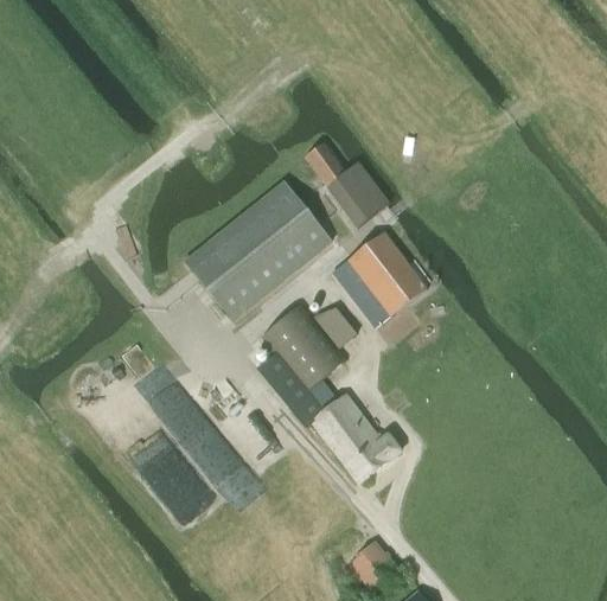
[(184,260),(231,319),(332,240),(285,180),(184,260)]
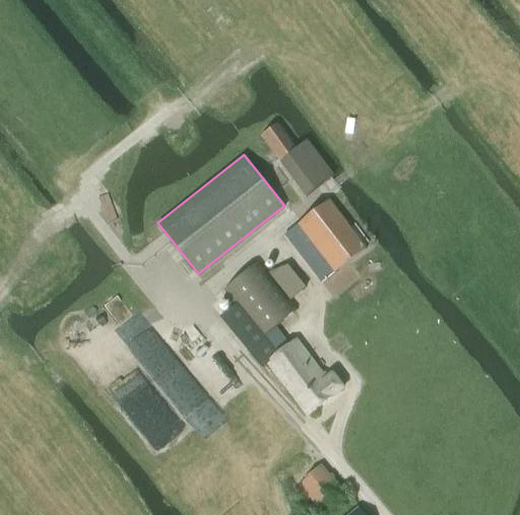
[(329,197),(284,231),(323,278),(366,246),(329,197)]
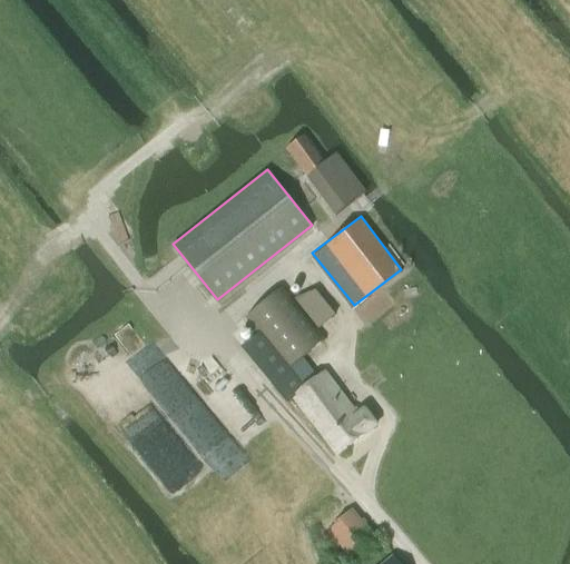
[(296,295),(320,325),(335,312),(315,287),(296,295)]
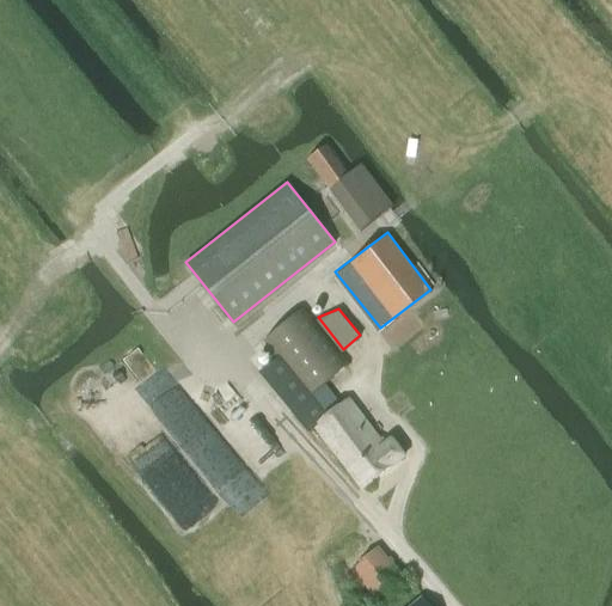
[(273,347),(310,393),(324,380),(350,360),(312,314),(273,347)]
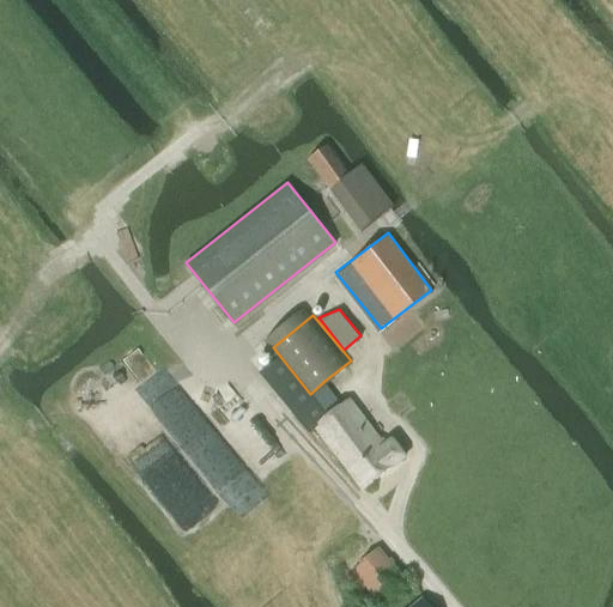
[(325,381),(310,394),(326,414),(341,402),(325,381)]
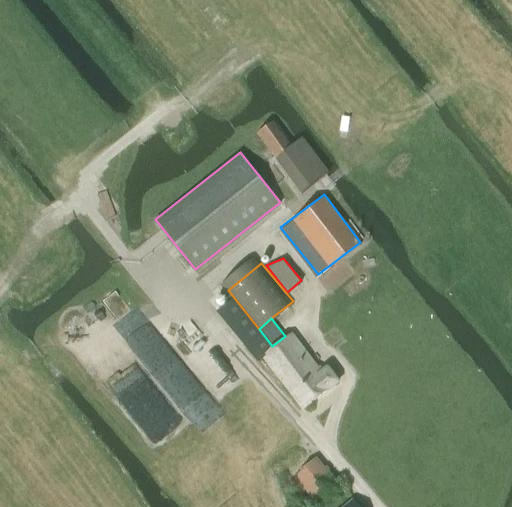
[(303,405),(338,379),(327,364),(320,369),(292,331),(285,336),(272,346),(270,348),(263,353),(303,405)]
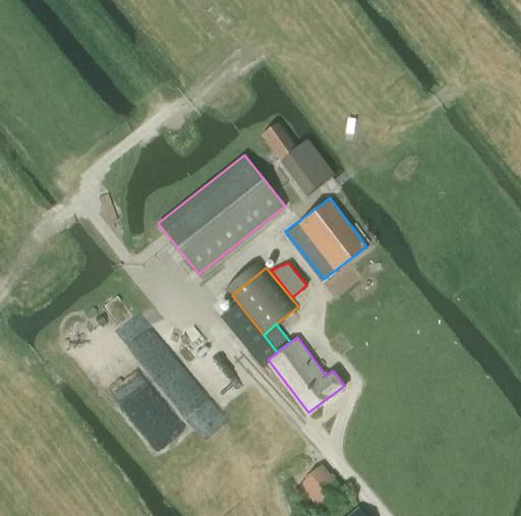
[(304,484),(297,490),(305,500),(312,494),(323,507),(343,490),(321,463),(300,480),(304,484)]
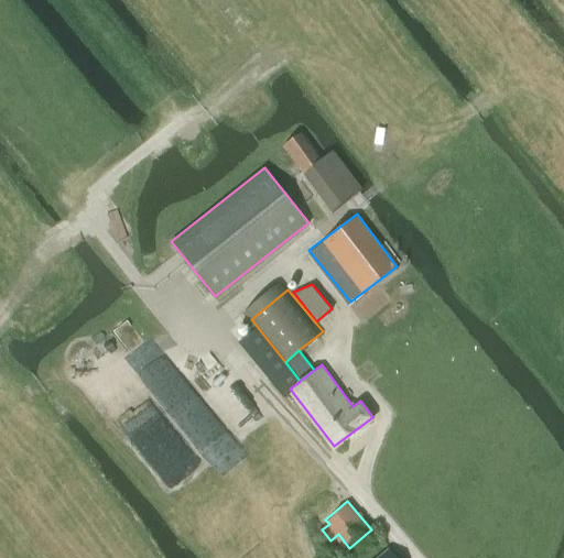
[(397,557),(388,547),(375,557),(397,557)]
